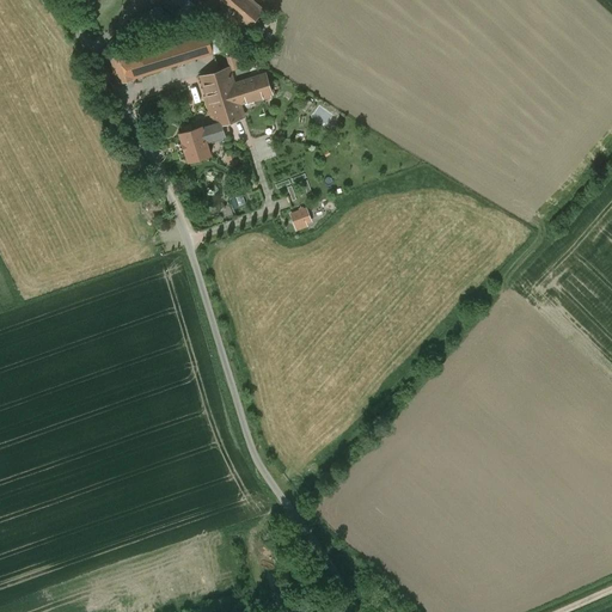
[(159,0),(176,13),(187,0),(159,0)]
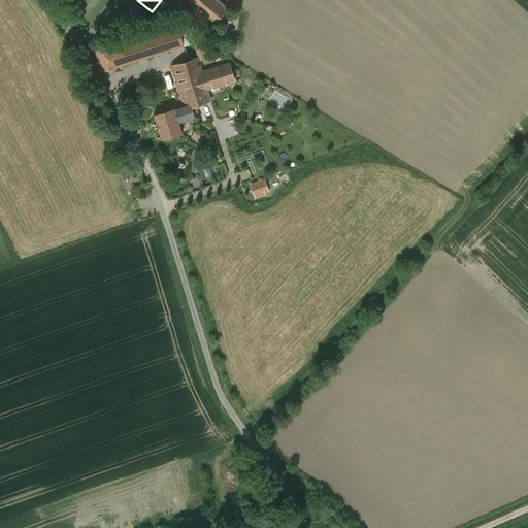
[(168,4),(163,0),(161,0),(152,11),(155,14),(160,12),(168,4)]
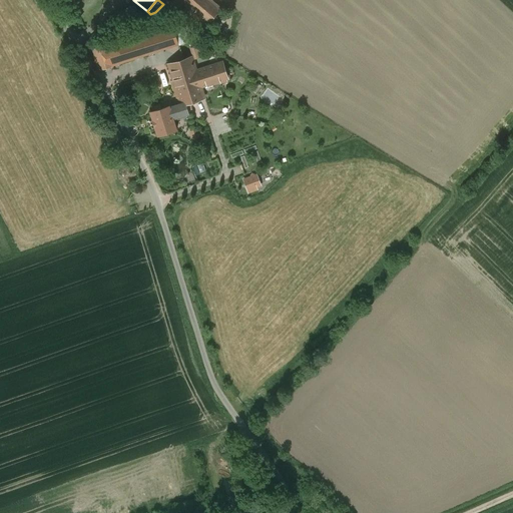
[(222,9),(211,0),(175,0),(206,26),(222,9)]
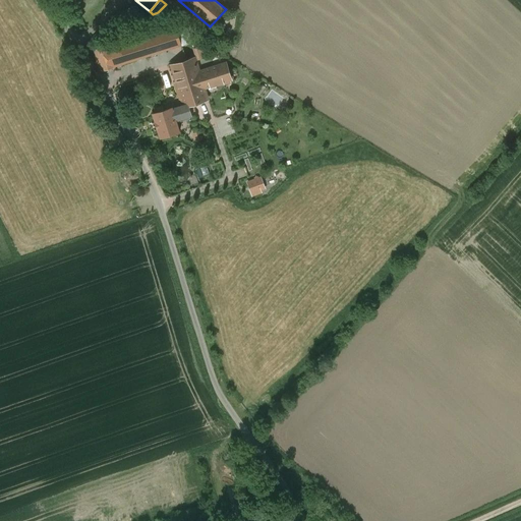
[(137,5),(113,16),(118,25),(141,14),(137,5)]
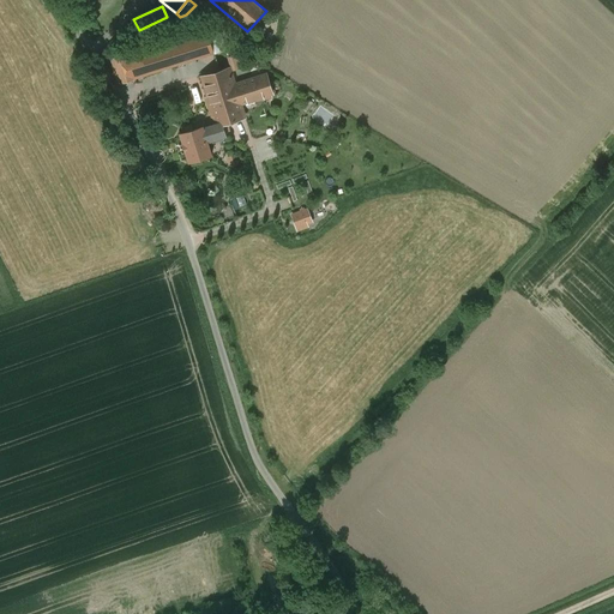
[(208,32),(204,22),(138,43),(140,49),(112,58),(119,82),(224,49),(222,38),(212,29),(208,32)]
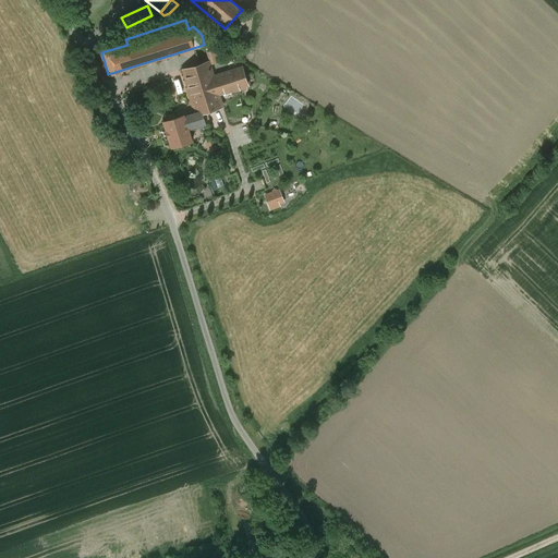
[(210,62),(184,70),(197,112),(185,117),(185,114),(164,121),(172,147),(193,141),(189,128),(206,122),(203,112),(223,106),(219,95),(249,86),(243,67),(214,76),(210,62)]
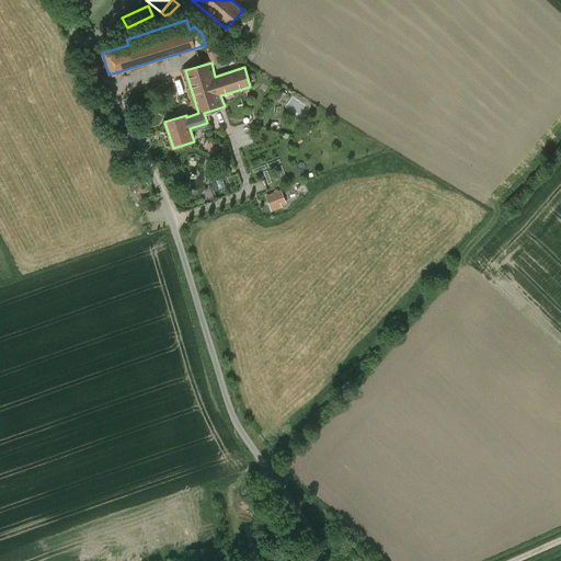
[(282,191),(267,196),(272,208),(286,203),(282,191)]
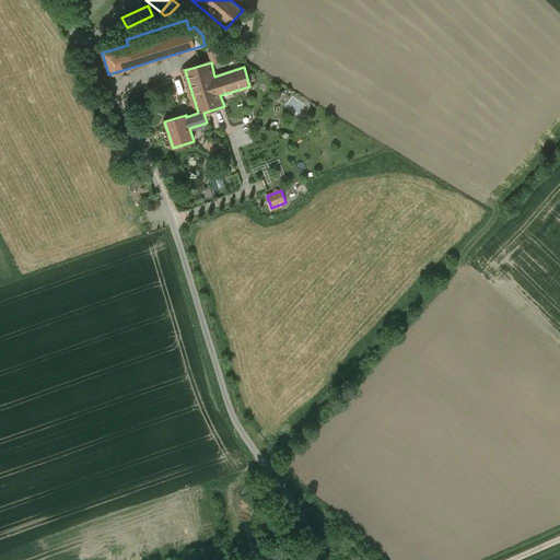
[(289,547),(277,524),(269,528),(281,551),(289,547)]
